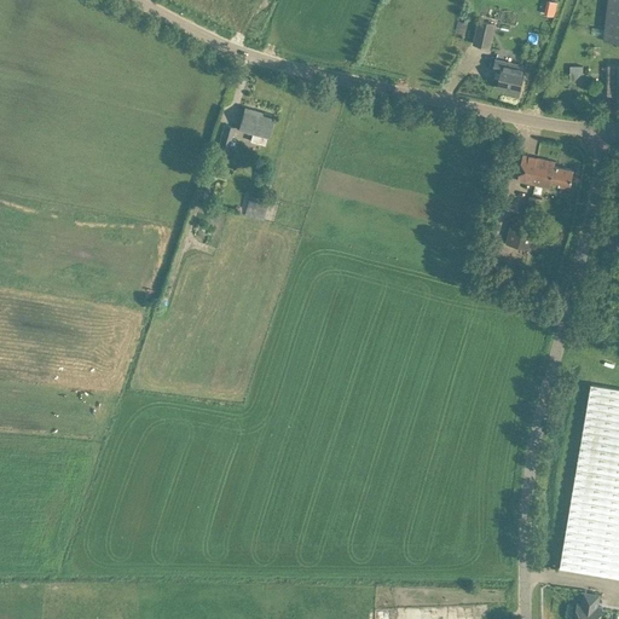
[(618,0),(609,0),(606,41),(618,42),(618,0)]
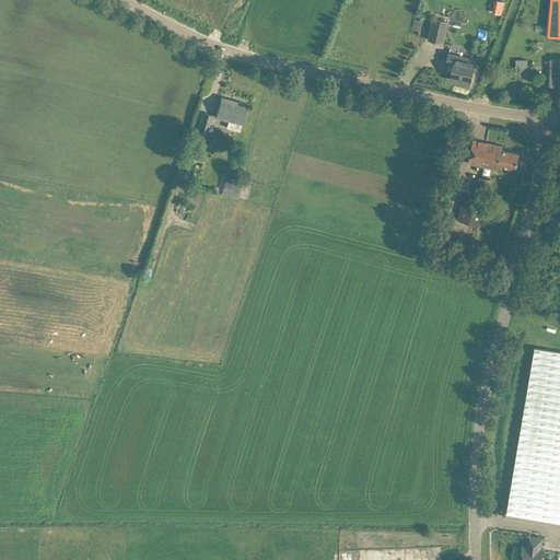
[(448,22),(433,19),(429,39),(443,43),(448,22)]
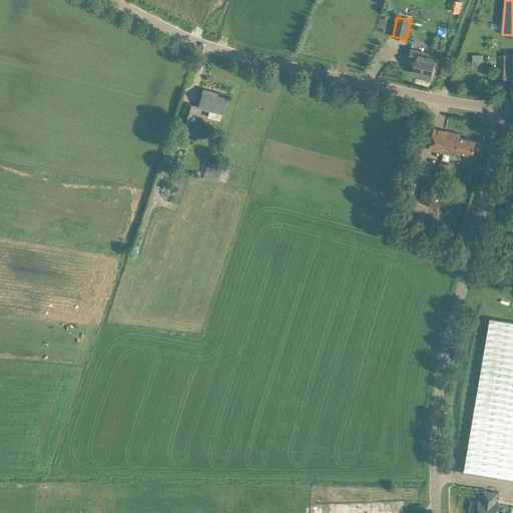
[(411,49),(410,57),(416,58),(413,72),(431,77),(436,55),(411,49)]
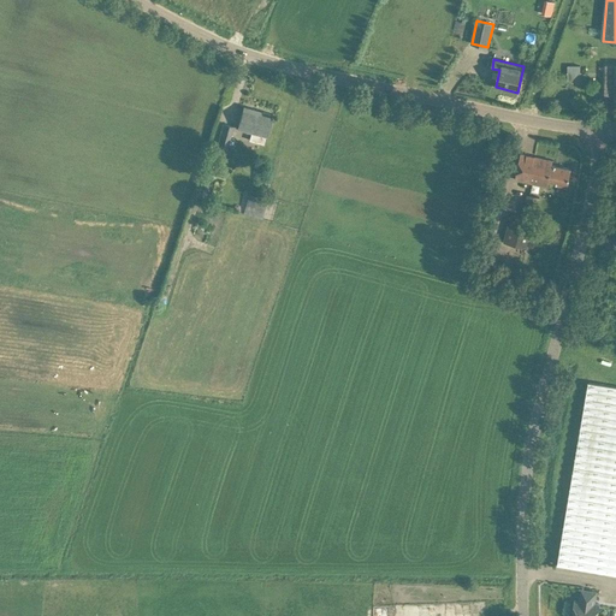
[(572,81),(581,71),(581,66),(568,66),(568,81),(572,81)]
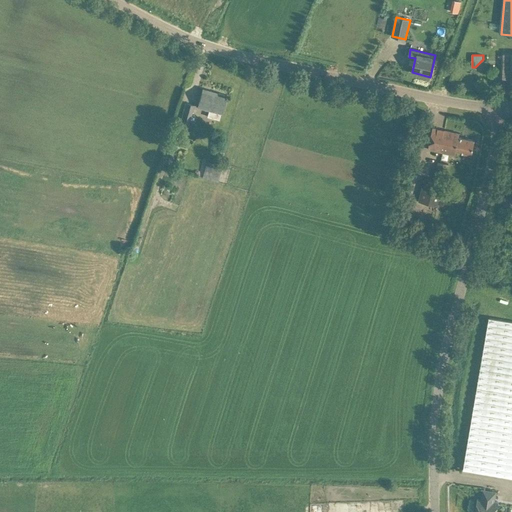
[(202,88),(197,107),(209,110),(208,116),(218,119),(225,94),(202,88)]
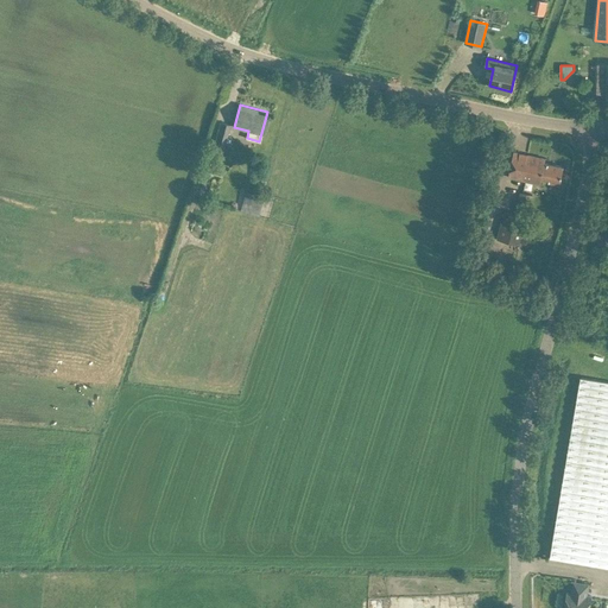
[(216,140),(226,143),(230,125),(221,122),(216,140)]
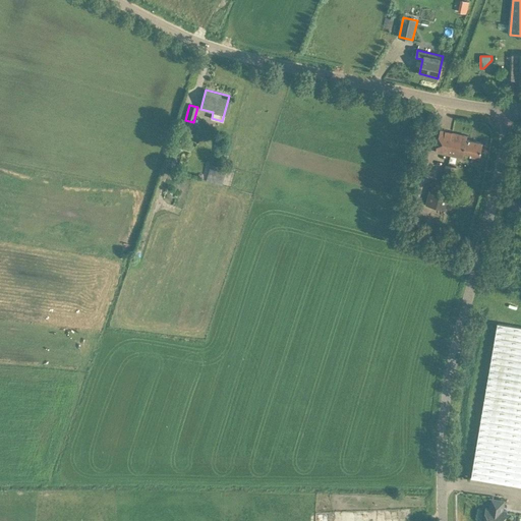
[(480,158),(483,142),(467,139),(467,136),(440,130),(436,152),(465,158),(466,155),(480,158)]
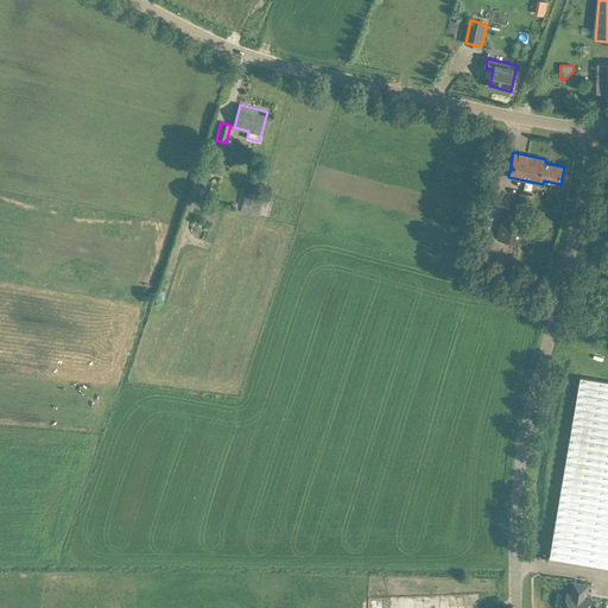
[(241,210),(259,215),(264,196),(246,191),(241,210)]
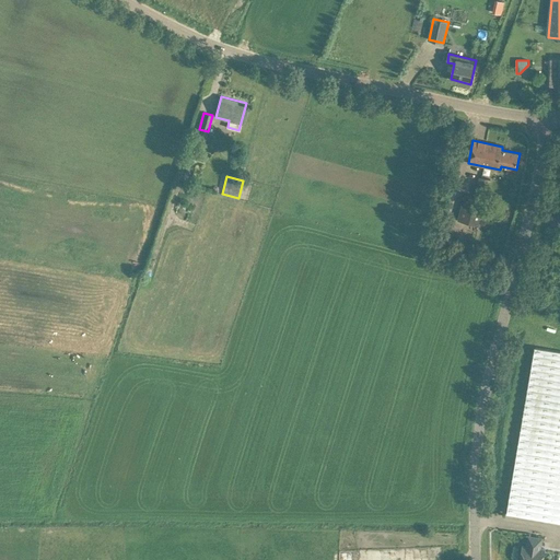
[(465,194),(458,221),(479,225),(491,179),(480,176),(475,196),(465,194)]
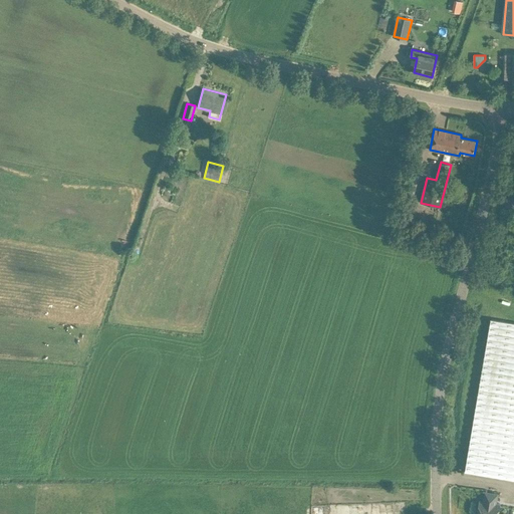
[(513,322),(491,319),(464,470),(513,479),(513,322)]
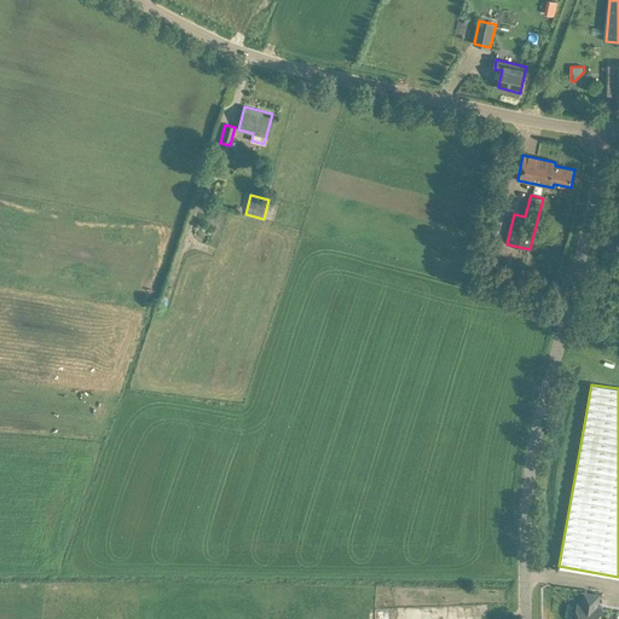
[(574,618),(600,618),(602,607),(597,606),(600,595),(584,591),(583,603),(578,603),(574,618)]
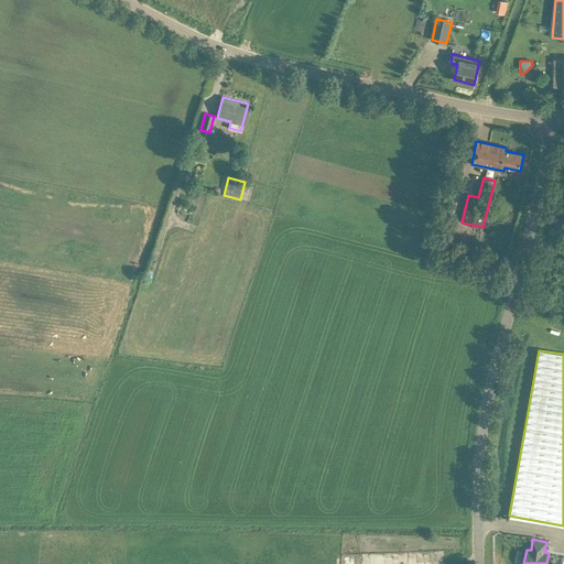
All buildings are outlined.
